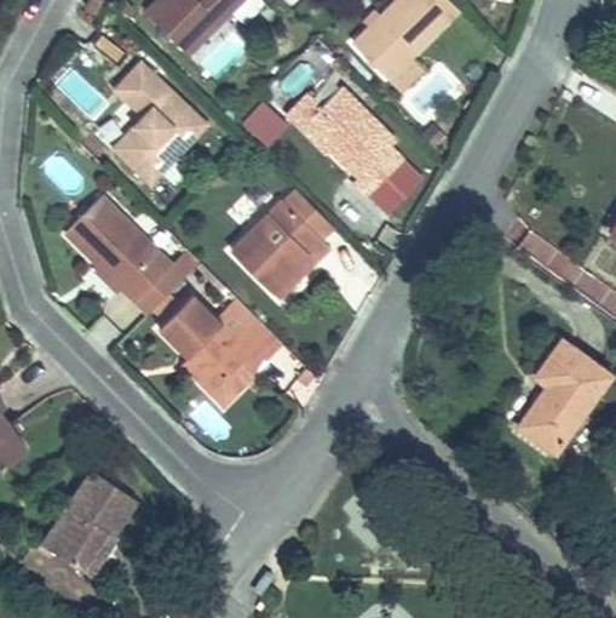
[(196,52),(245,0),(154,0),(148,7),(196,52)]
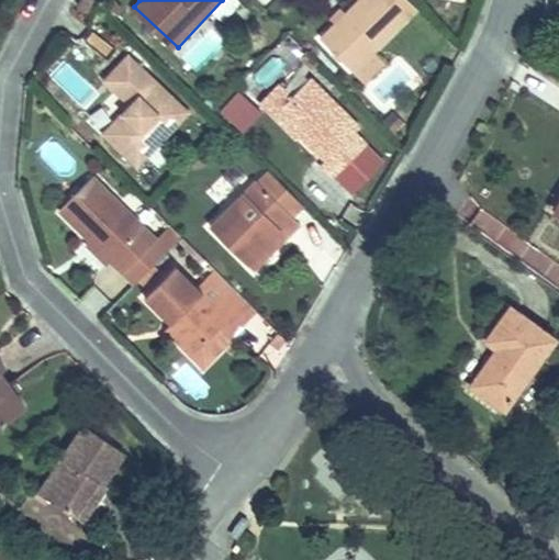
[(365,0),(328,35),(361,69),(418,14),(403,0),(365,0)]
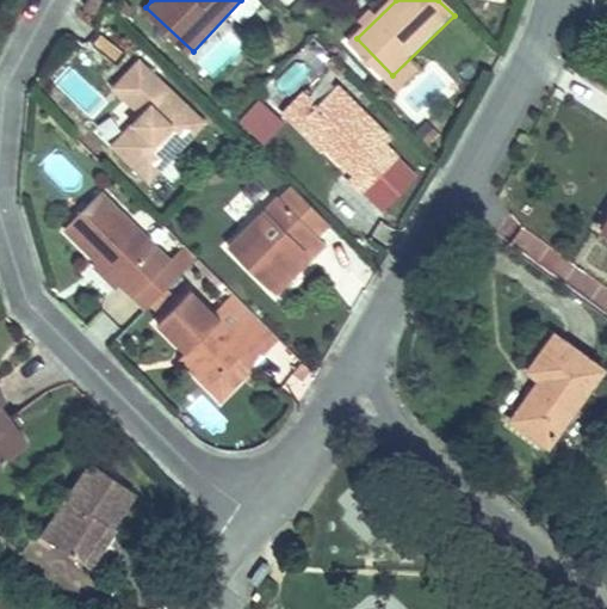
[(78,115),(110,147),(163,91),(101,34),(79,57),(107,84),(78,115)]
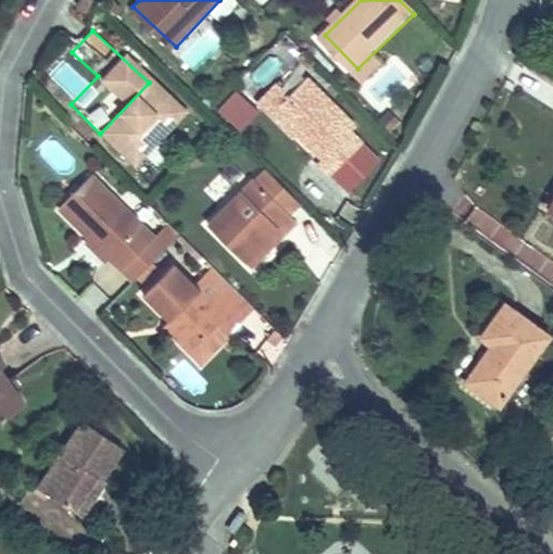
[(265,93),(277,106),(301,83),(289,72),(265,93)]
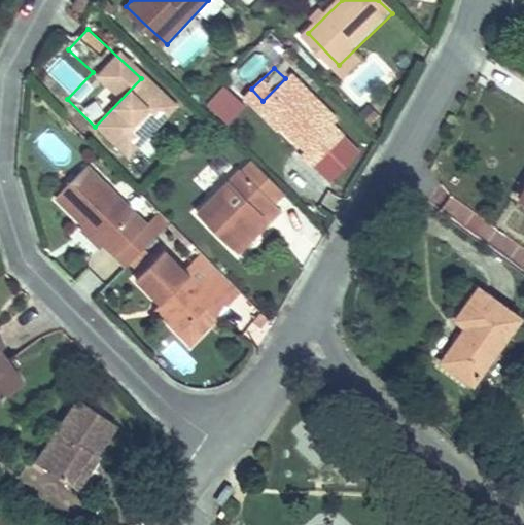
[(344,115),(294,69),(285,78),(263,101),(310,145),(306,149),(322,166),(352,135),(338,121),(344,115)]
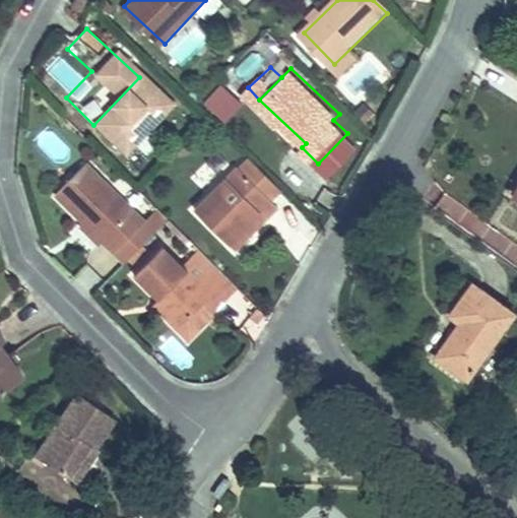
[(204,111),(231,127),(245,105),(217,88),(204,111)]
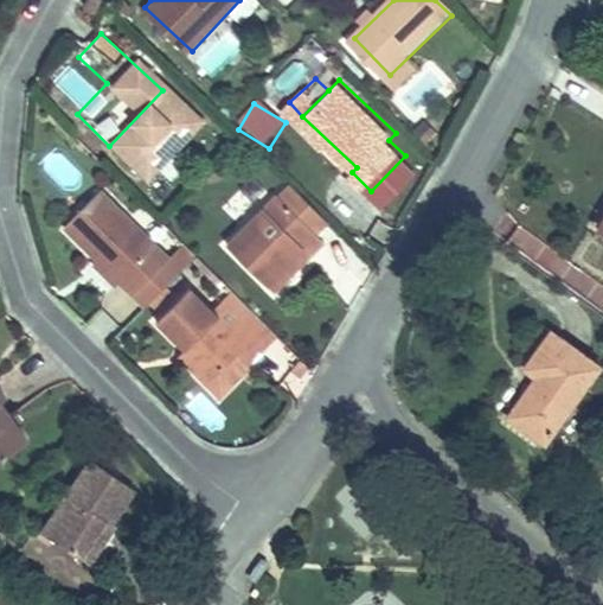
[(331,216),(292,177),(275,193),(315,231),(331,216)]
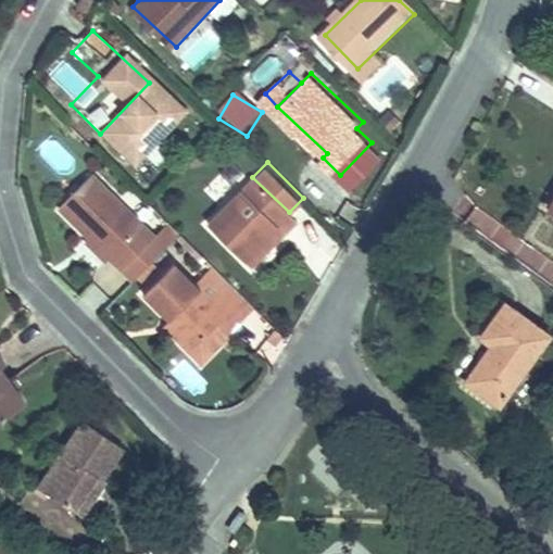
[(92,177),(57,215),(117,274),(153,237),(92,177)]
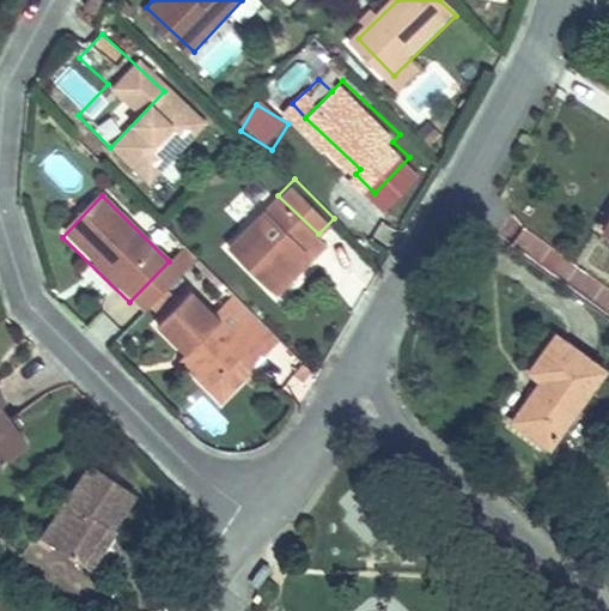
[(278,195),(230,247),(265,280),(300,243),(314,255),(327,241),(318,234),(278,195)]
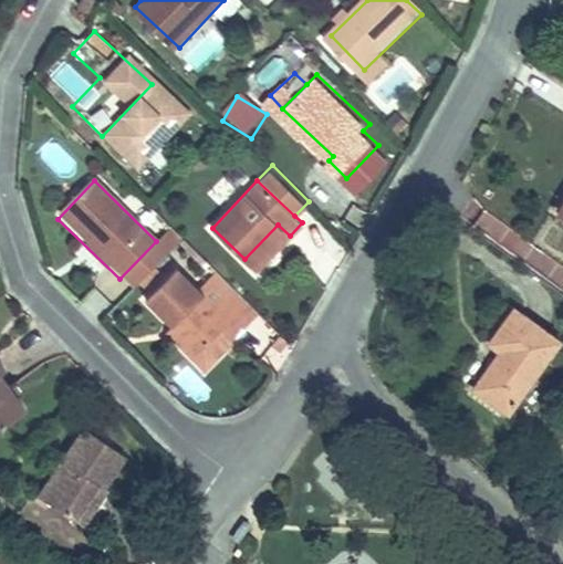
[(278,225),(244,259),(257,270),(290,236),(278,225)]
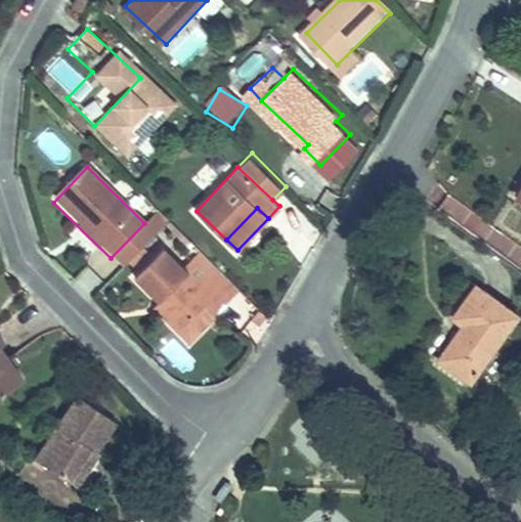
[(144,223),(111,258),(124,271),(156,237),(170,223),(162,215),(157,211),(144,223)]
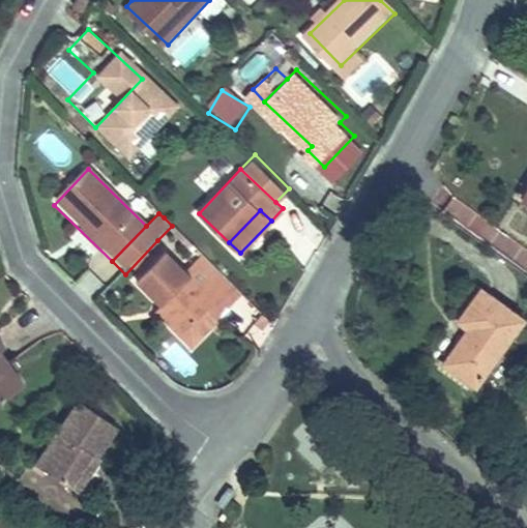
[(183,273),(166,257),(138,285),(166,311),(160,317),(182,336),(204,313),(216,323),(233,304),(210,284),(221,273),(202,255),(183,273)]
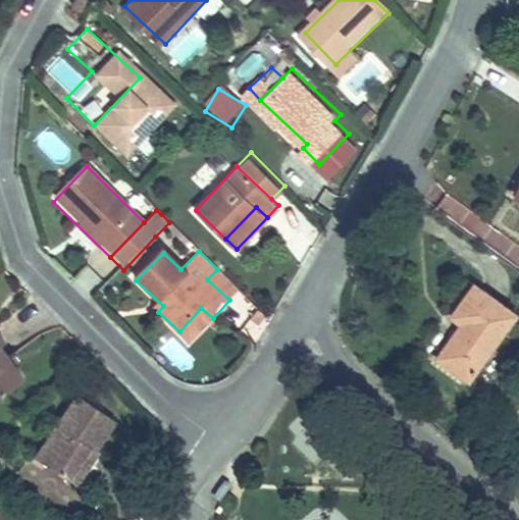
[(217,269),(207,279),(229,300),(239,290),(217,269)]
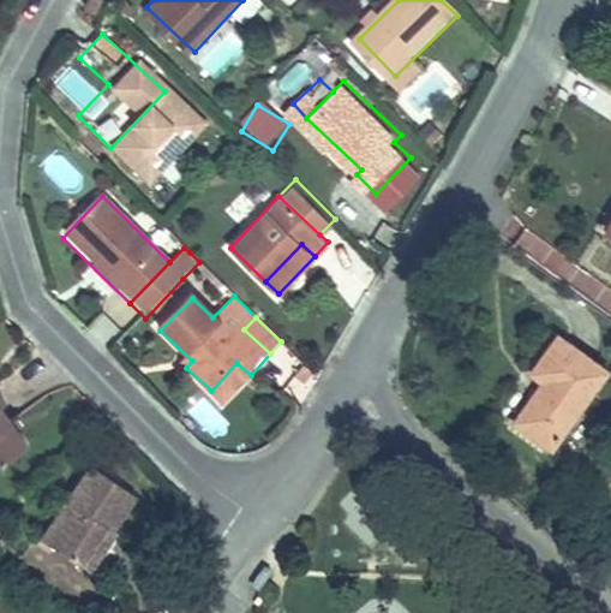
[(522,439),(561,466),(610,396),(610,388),(563,357),(538,394),(547,402),(522,439)]
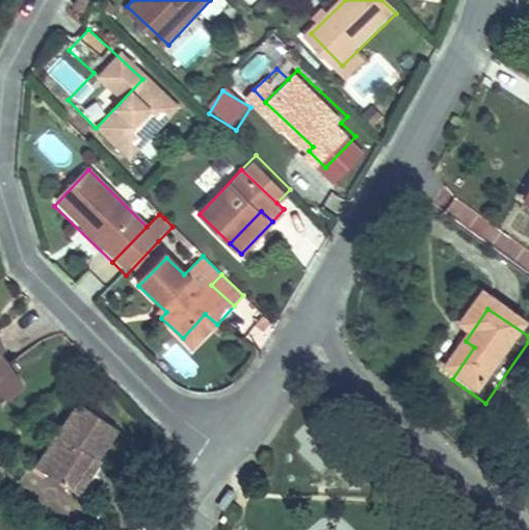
[(6,350),(0,340),(0,406),(23,393),(0,354),(6,350)]
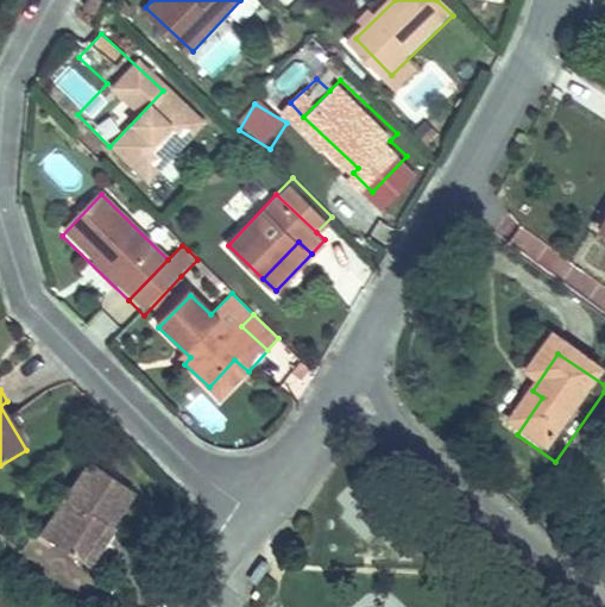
[(88,462),(33,521),(56,543),(86,509),(92,515),(118,487),(88,462)]
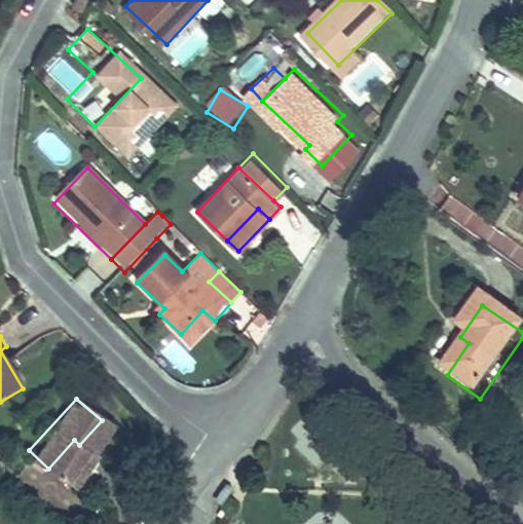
[(74,440),(48,469),(59,477),(83,449),(74,440)]
